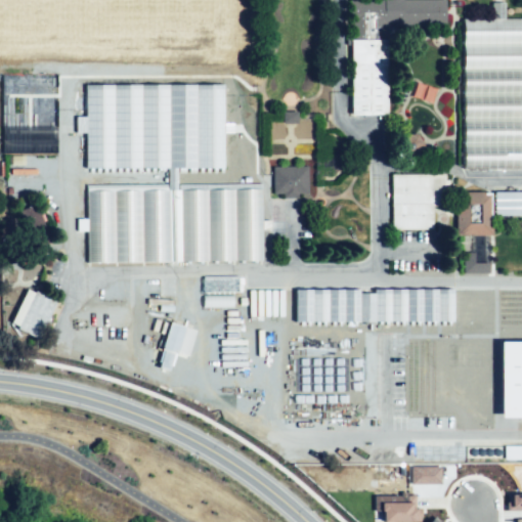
[(466,19),(521,18),(521,168),(467,168),(466,19)]
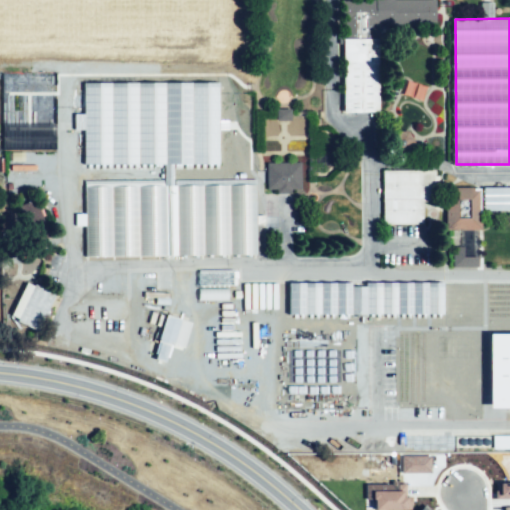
[(344,39),(381,39),(381,112),(343,112),(344,39)]
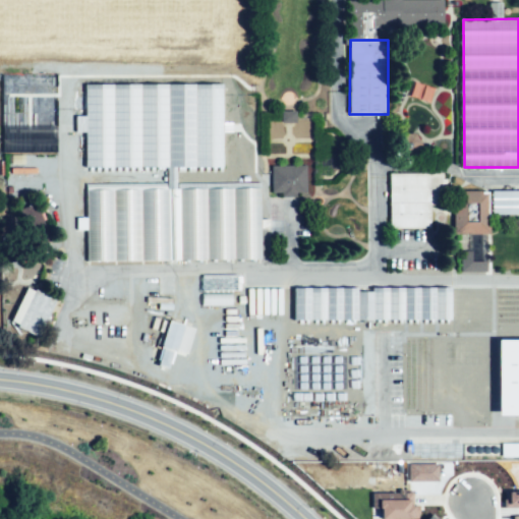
[(284,123),(284,111),(297,111),(297,123),(284,123)]
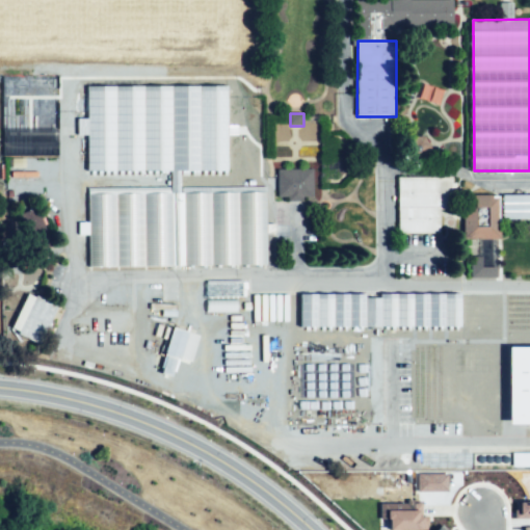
[(281,168),(314,168),(314,194),(303,194),(303,202),(290,202),(290,195),(280,195),(281,168)]
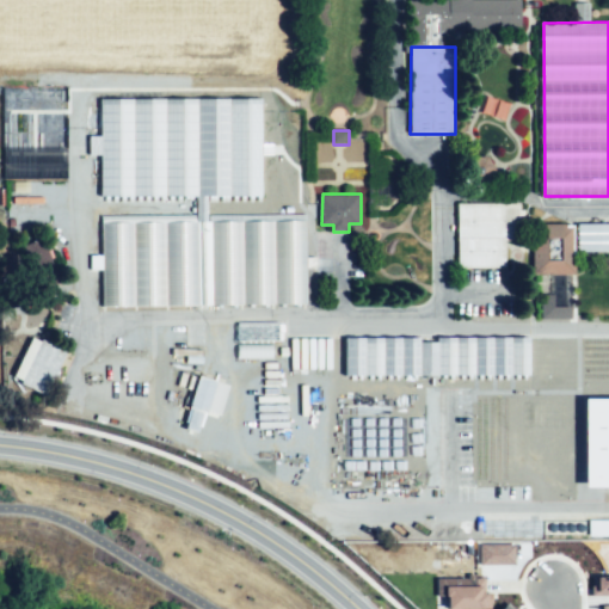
[(522,203),(457,203),(457,268),(506,269),(506,239),(522,239),(522,203)]
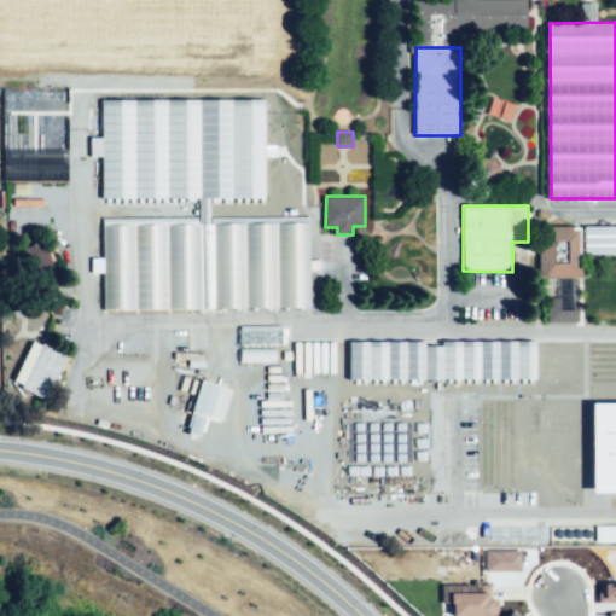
[(312,308),(105,308),(105,224),(311,222),(312,308)]
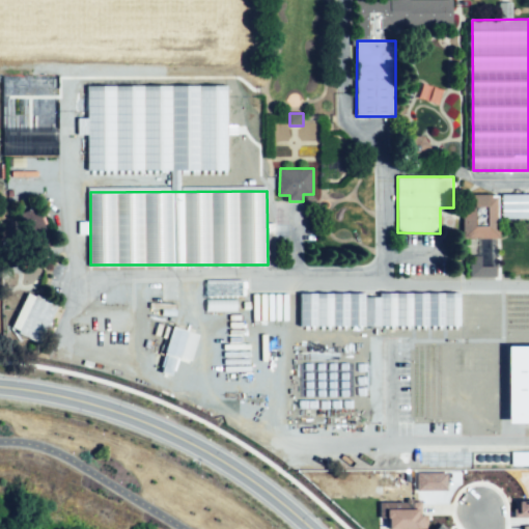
[(464,192),(499,191),(500,235),(464,237),(464,192)]
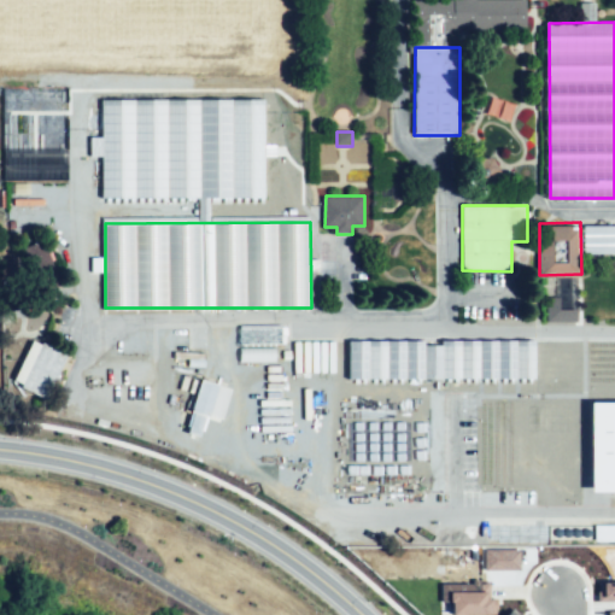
[(614,246),(585,246),(585,223),(614,223),(614,246)]
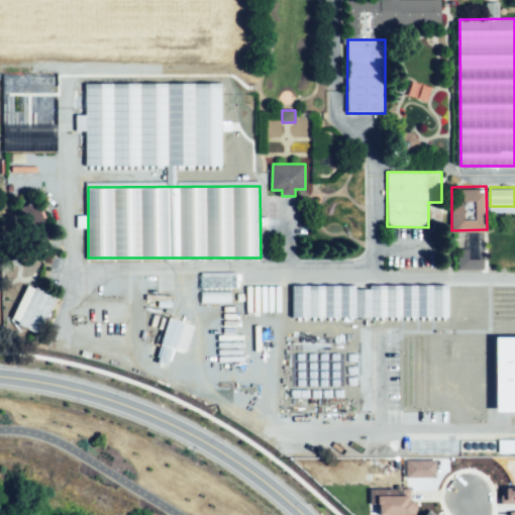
[(20,204),(24,222),(41,218),(37,200),(20,204)]
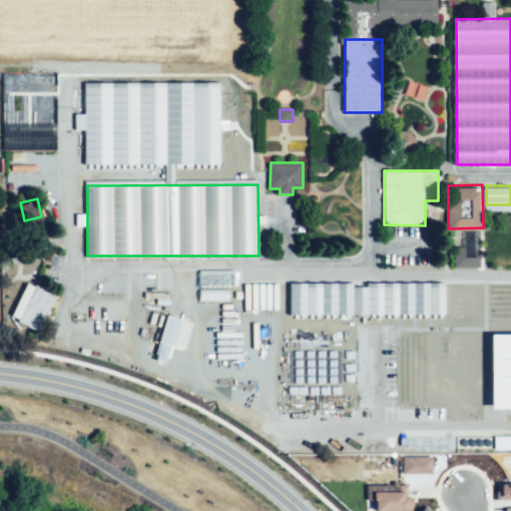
[(479,266),(480,256),(464,254),(464,247),(455,247),(454,265),(479,266)]
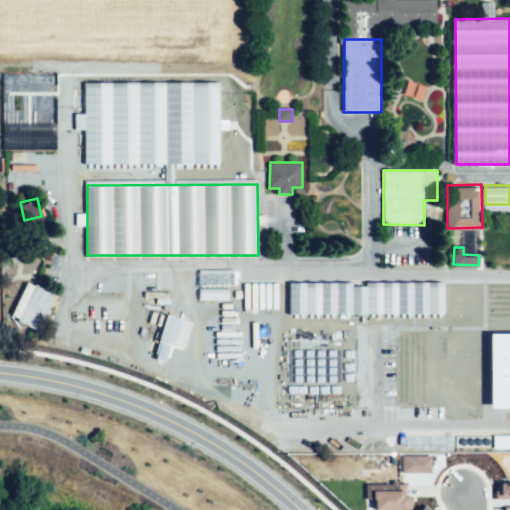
[(198,268),(199,283),(237,282),(236,267),(198,268)]
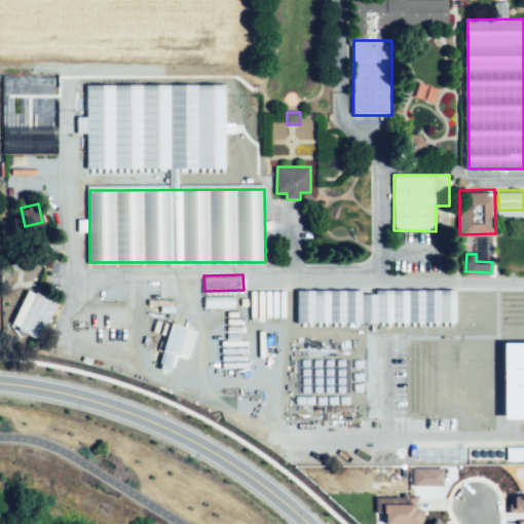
[(13,326),(30,288),(58,300),(41,338),(13,326)]
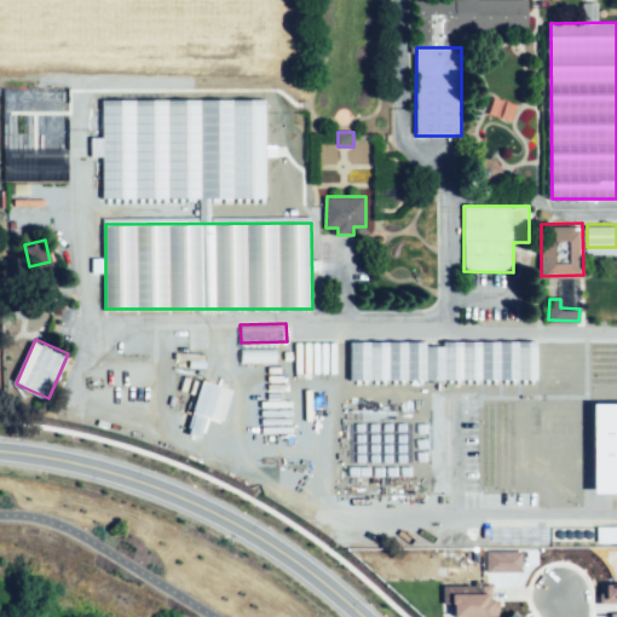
[(536,378),(536,339),(442,339),(442,344),(425,344),(425,339),(351,339),(351,378),(536,378)]
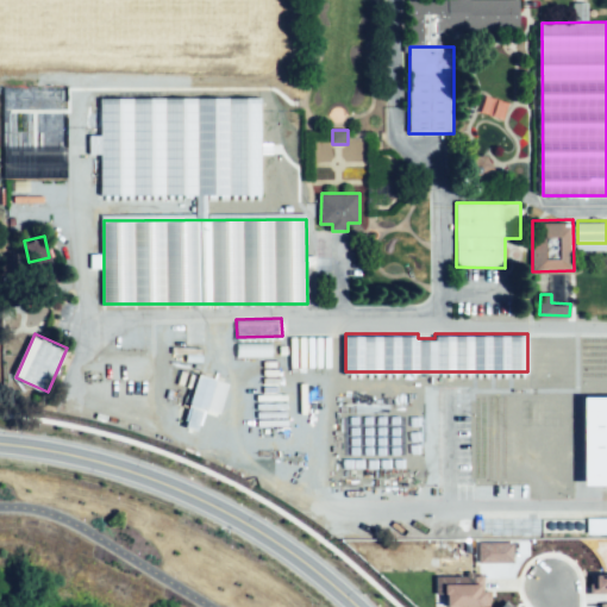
[(188,426),(201,373),(230,383),(221,415),(217,413),(210,440),(196,436),(198,430),(188,426)]
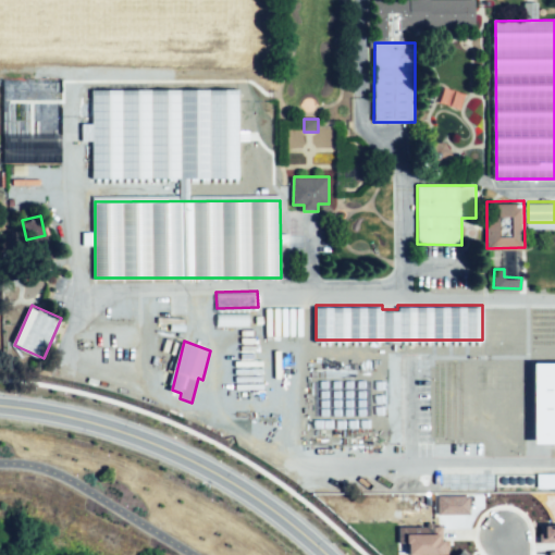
[(554,360),(532,361),(533,442),(554,441),(554,360)]
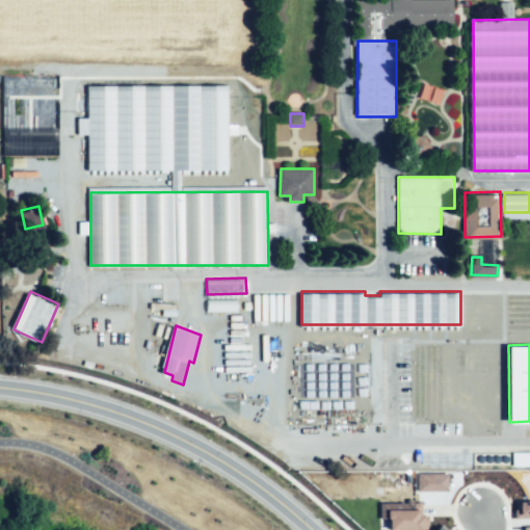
[(447,471),(448,488),(417,488),(417,471),(447,471)]
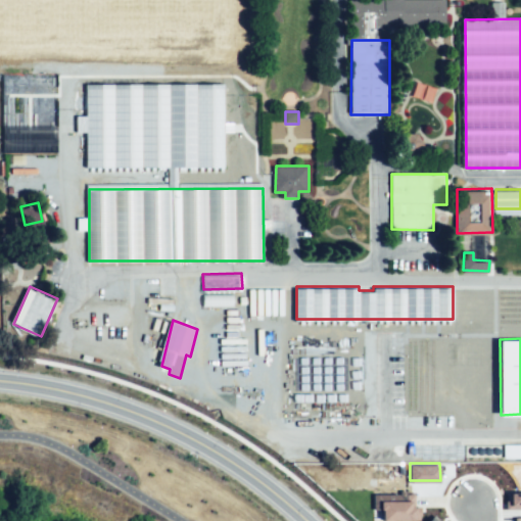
[(420,504),(420,513),(419,513),(419,517),(382,517),(382,507),(373,507),(373,491),(399,491),(399,488),(406,487),(406,491),(414,491),(414,505),(420,504)]
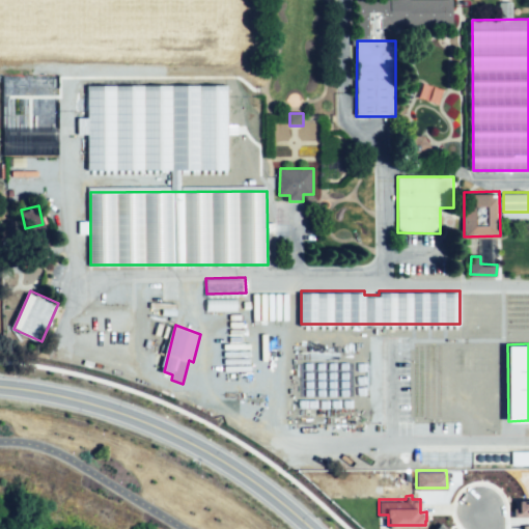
[(528,510),(528,514),(513,513),(512,505),(514,505),(514,498),(528,498),(528,510)]
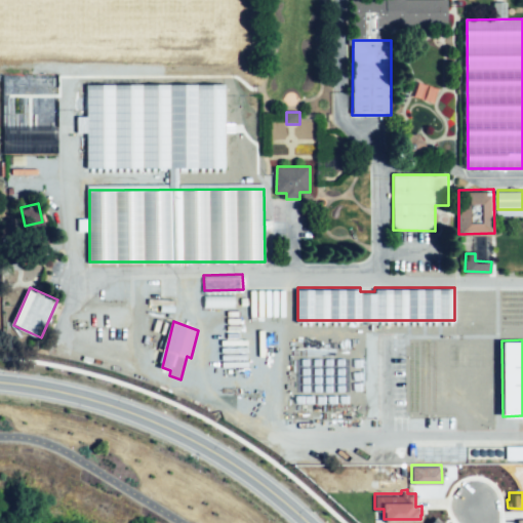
[(428,522),(435,514),(441,519),(441,518),(446,522),(426,522),(427,522),(428,522)]
